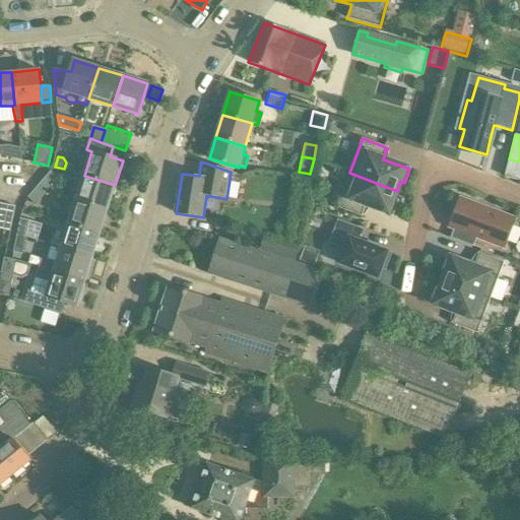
[(41,184),(47,190),(58,178),(51,172),(41,184)]
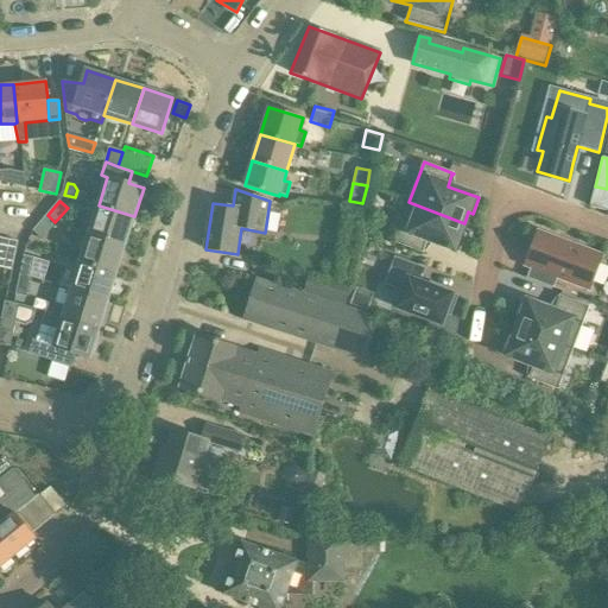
[(464,223),(409,202),(409,203),(419,207),(410,232),(399,227),(393,242),(424,253),(424,252),(423,252),(428,240),(458,252),(464,235),(460,234),(464,223)]
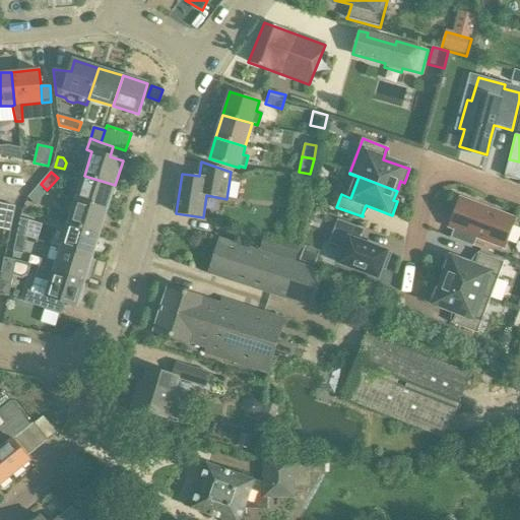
[(76,199),(108,209),(115,185),(84,176),(76,199)]
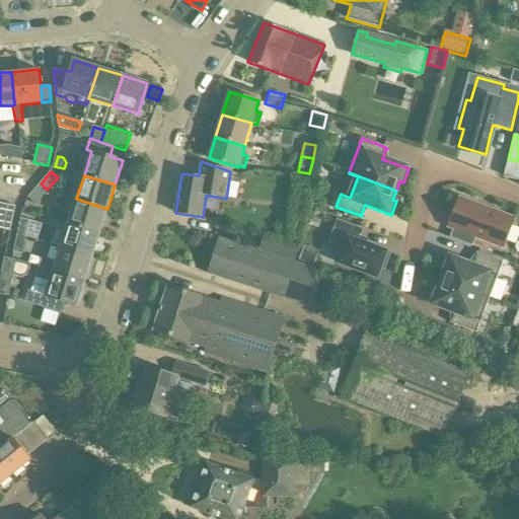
[(47,190),(41,183),(29,197),(35,203),(36,202),(47,190)]
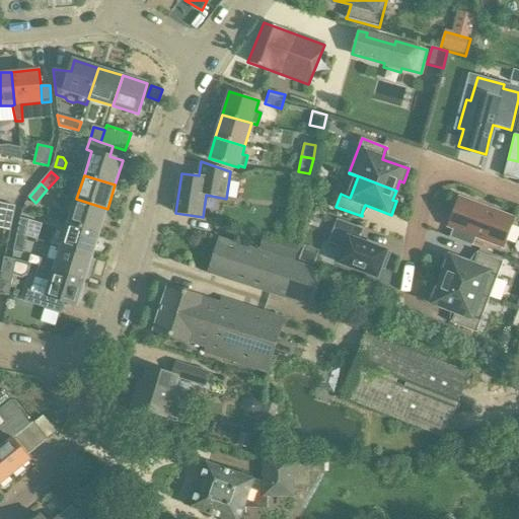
[(69,223),(99,233),(107,209),(76,199),(69,223)]
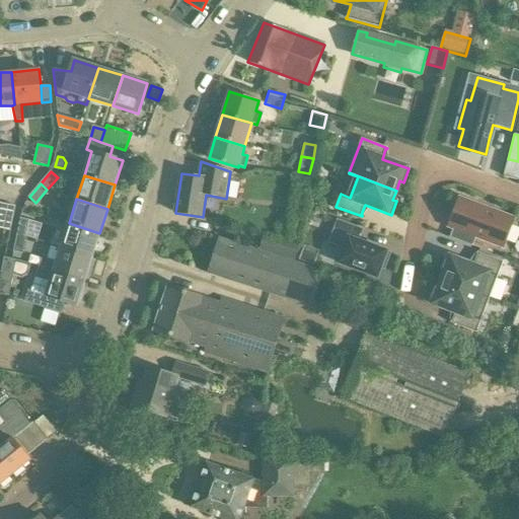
[(475,237),(502,247),(513,219),(459,199),(449,227),(453,228),(449,238),(471,246),(475,237)]
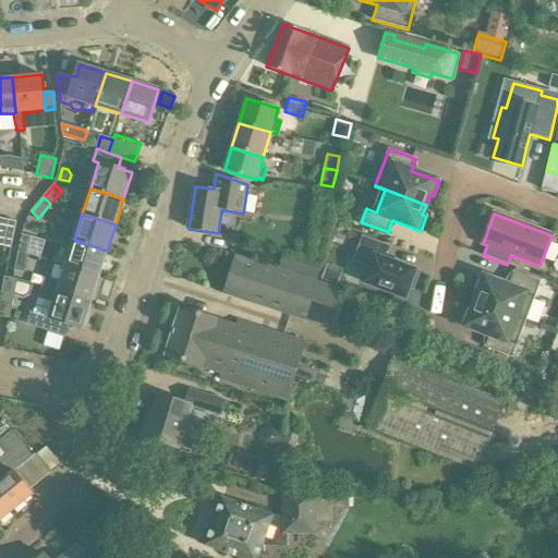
[(5,219),(0,242),(0,245),(13,249),(19,221),(5,219)]
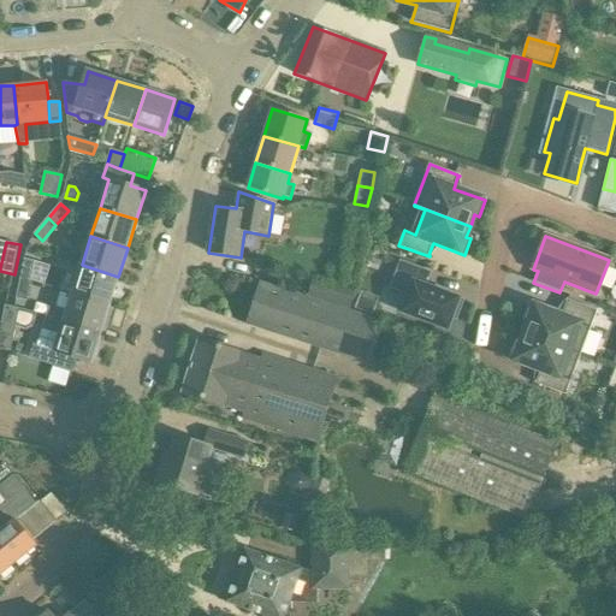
[(22,279),(34,282),(39,264),(25,260),(22,279)]
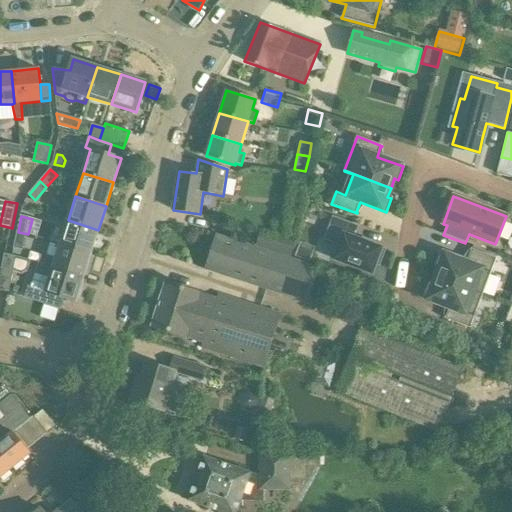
[(357,227),(333,218),(325,240),(336,244),(331,258),(372,273),(375,264),(379,266),(385,250),(353,238),(357,227)]
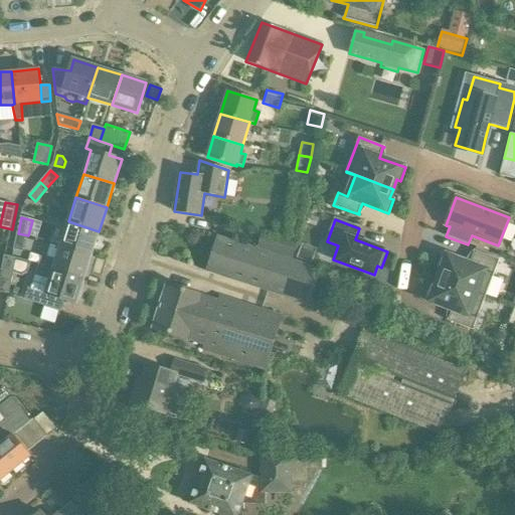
[(60,245),(92,255),(99,231),(68,221),(60,245)]
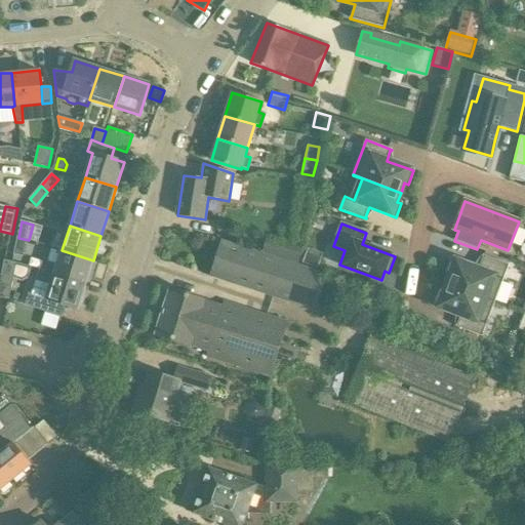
[(29,240),(18,238),(14,253),(26,256),(29,240)]
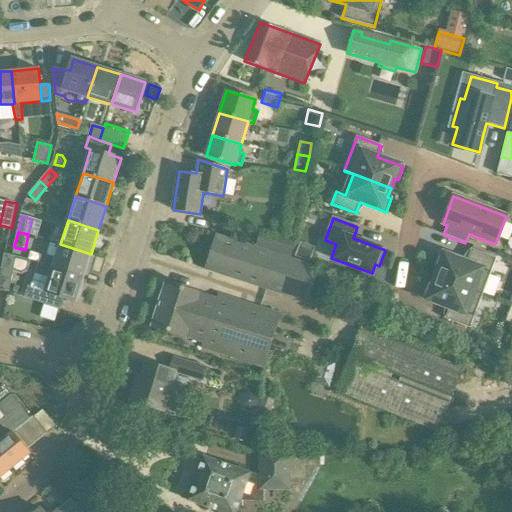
[(295,259),(289,257),(272,252),(217,233),(206,269),(308,303),(319,267),(303,262),(295,259)]
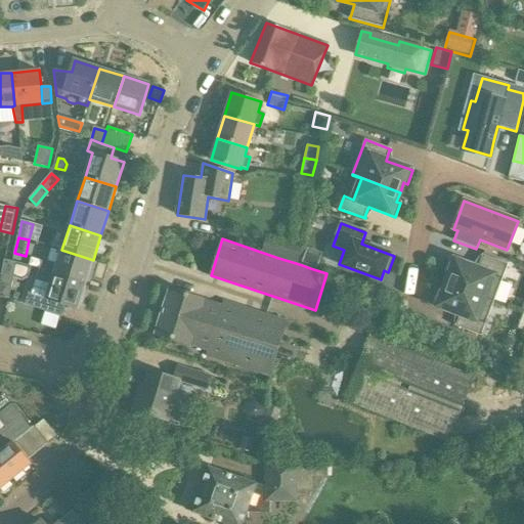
[(278,258),(296,263),(302,247),(285,242),(281,249),(278,258)]
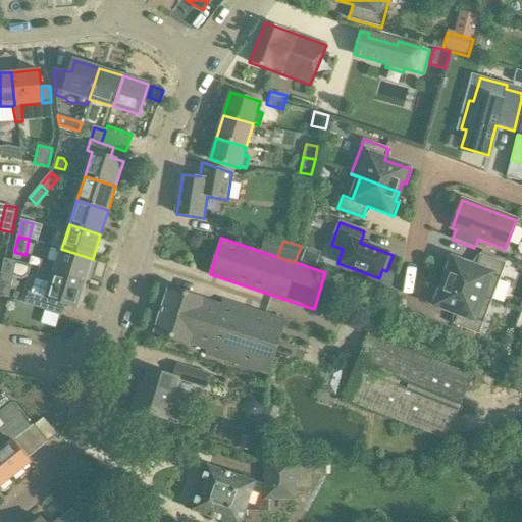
[(306,248),(301,264),(309,267),(314,269),(320,253),(306,248)]
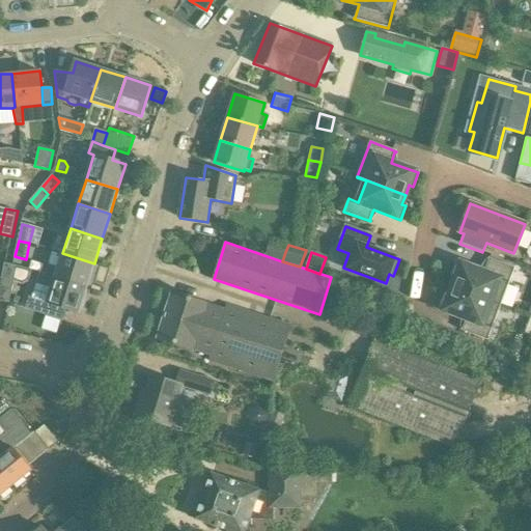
[(49,266),(46,274),(87,287),(94,263),(62,253),(58,269),(49,266)]
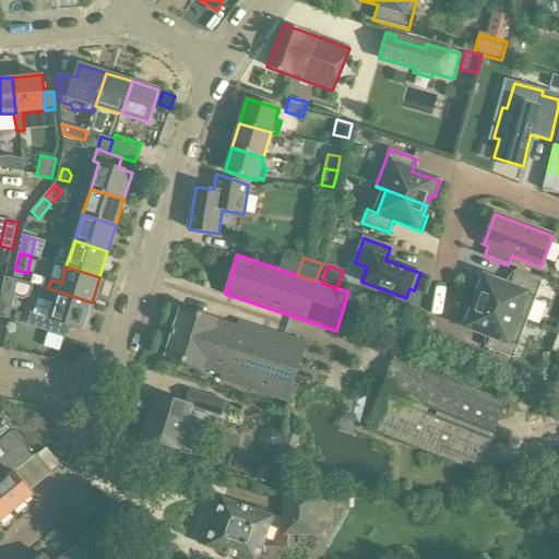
[(479,293),(475,302),(526,322),(542,283),(514,272),(513,273),(514,274),(509,287),(482,276),(476,290),(479,293)]
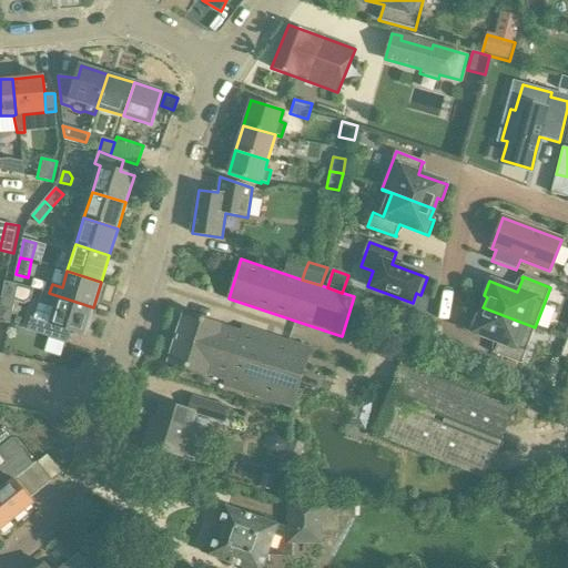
[(2,300),(0,298),(0,321),(11,323),(16,301),(19,285),(6,282),(2,300)]
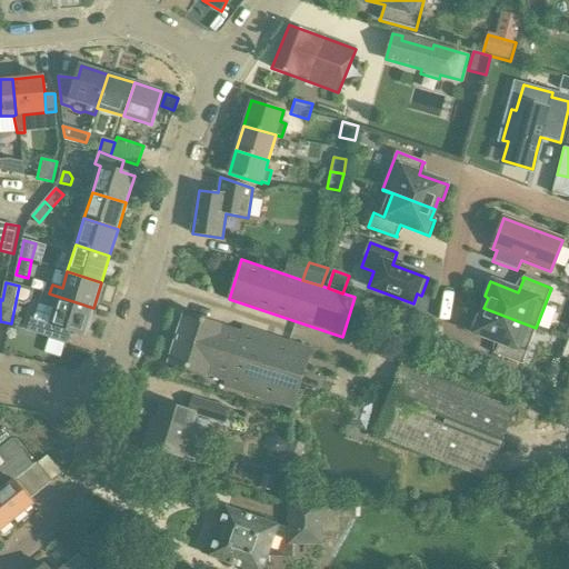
[(33,290),(19,286),(16,301),(25,305),(30,301),(33,290)]
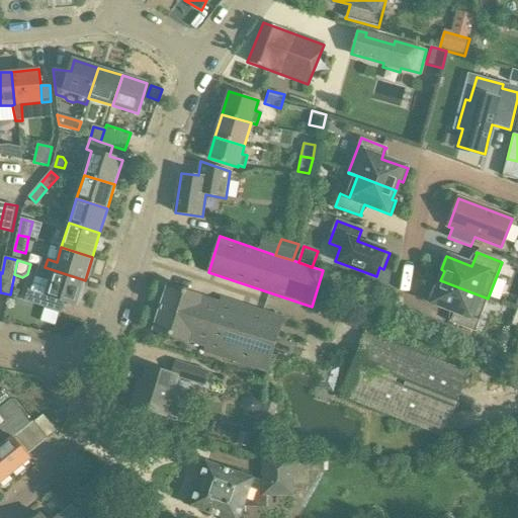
[(85,280),(45,267),(38,266),(31,290),(28,289),(24,300),(58,312),(62,300),(77,305),(85,280)]
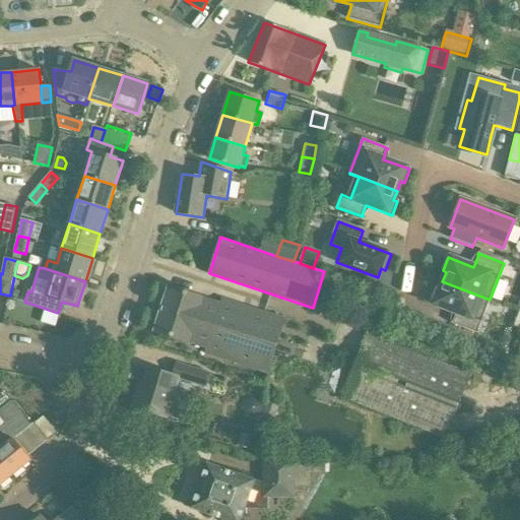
[(490,300),(442,281),(439,290),(435,289),(430,303),(456,313),(452,323),(452,322),(451,324),(476,333),(490,300)]
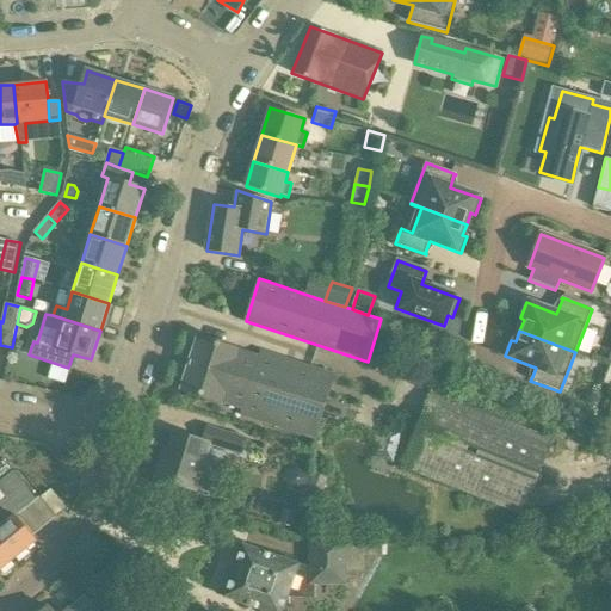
[(197,337),(179,389),(205,396),(242,409),(240,414),(314,439),(335,376),(260,351),(259,357),(197,337)]
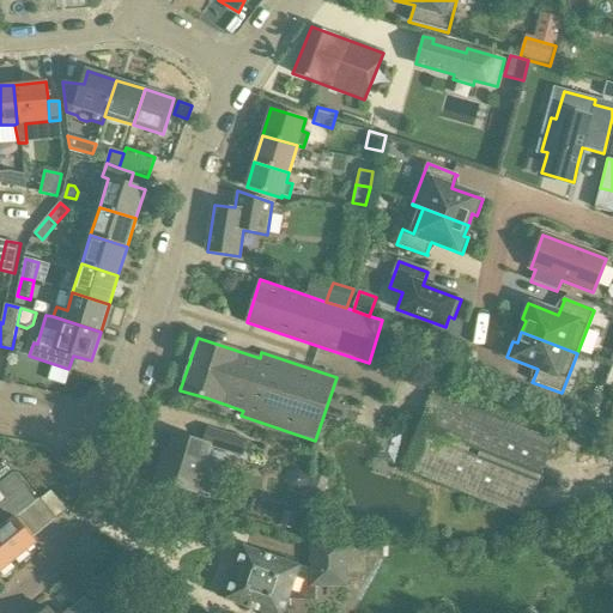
[(432,394),(404,468),(526,516),(556,442),(432,394)]
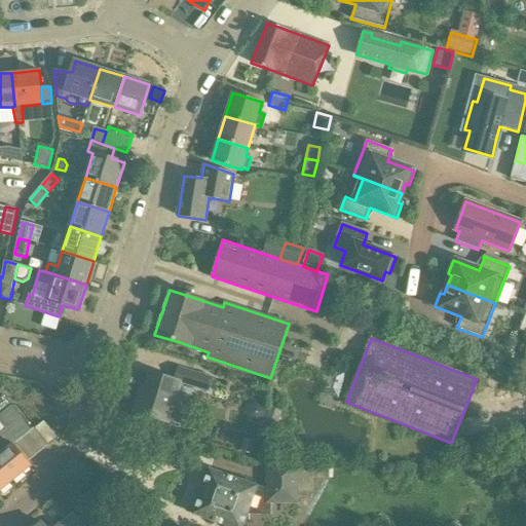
[(134,411),(138,412),(136,416),(139,420),(144,422),(148,420),(149,416),(166,421),(180,382),(208,391),(212,378),(179,368),(175,380),(150,372),(143,396),(139,395),(134,411)]
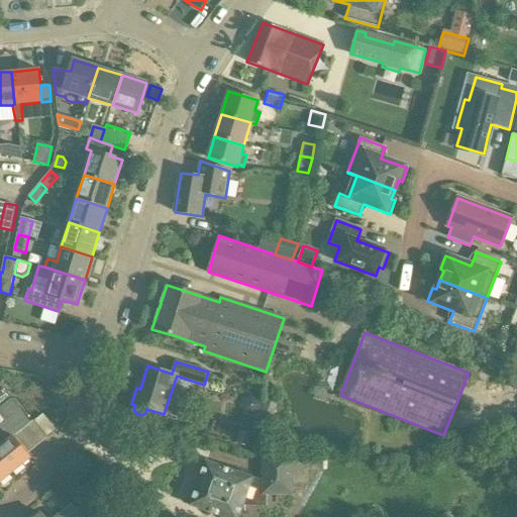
[(340,367),(325,362),(318,388),(332,392),(340,367)]
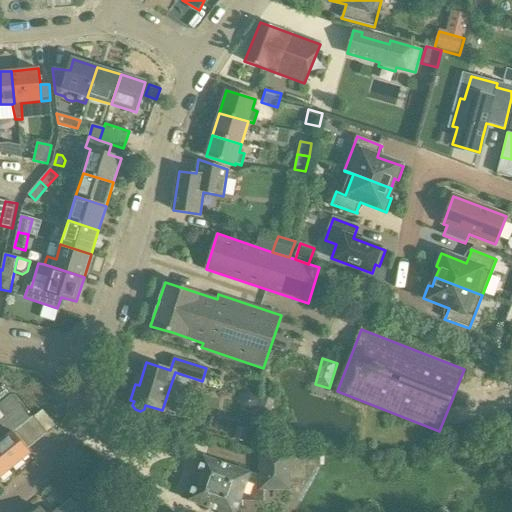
[(275,398),(263,394),(256,415),(268,419),(275,398)]
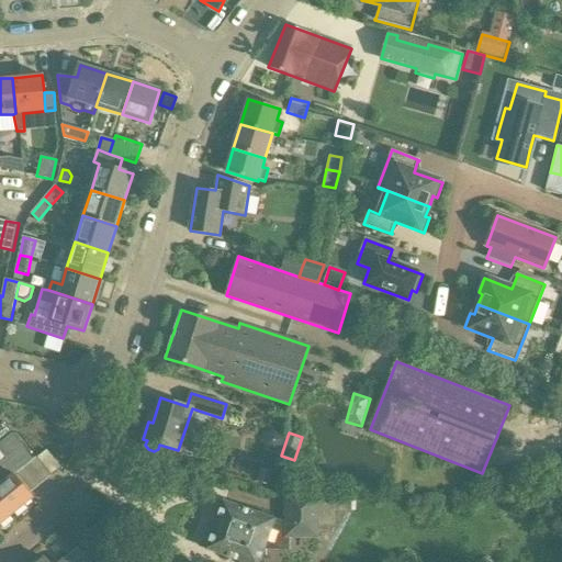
[(34,497),(14,473),(33,459),(12,434),(0,444),(0,451),(7,459),(0,463),(0,499),(12,515),(34,497)]
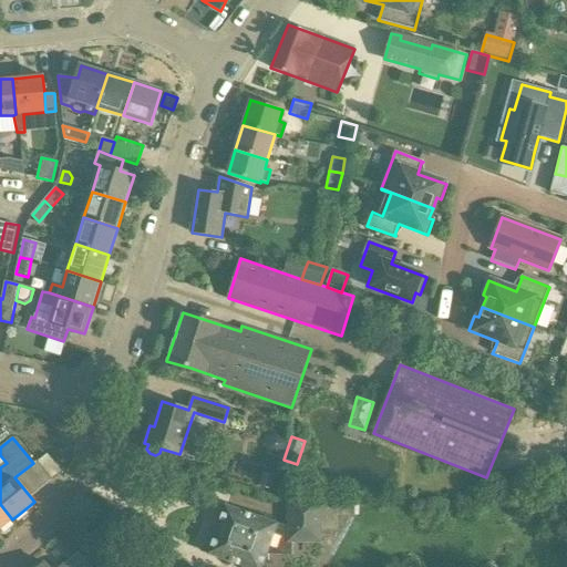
[(290,543),(321,544),(322,500),(287,498),(287,528),(227,506),(209,554),(245,566),(263,566),(267,554),(290,554),(290,543)]
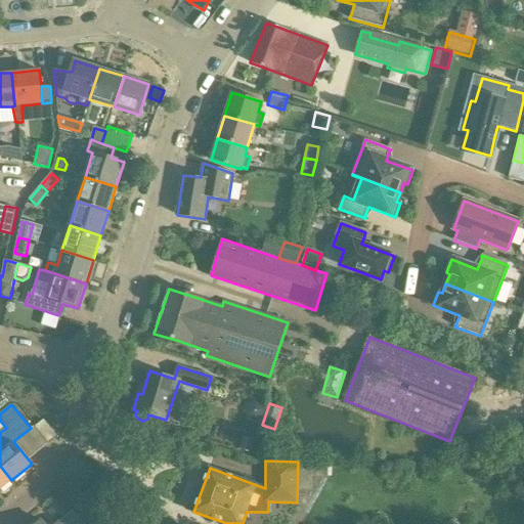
[(0,488),(11,480),(0,466),(0,488)]
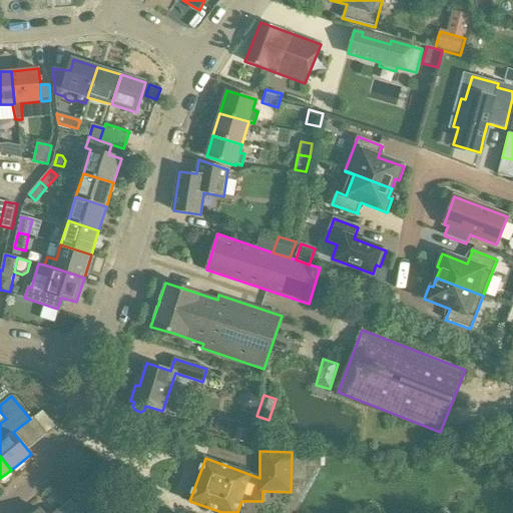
[(81,512),(71,501),(59,511),(58,511),(54,512),(46,512),(42,508),(36,512),(81,512)]
